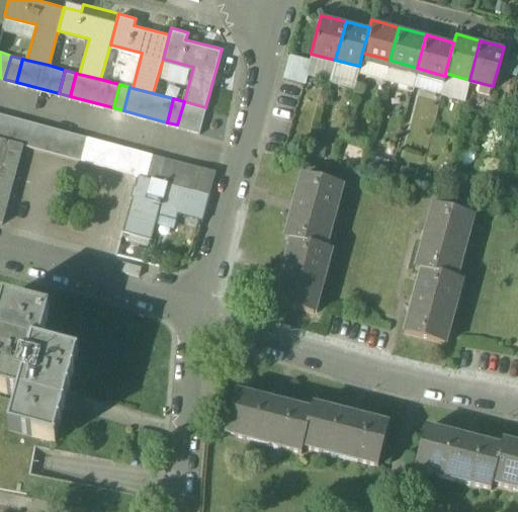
[(205,107),(184,101),(177,124),(199,131),(205,107)]
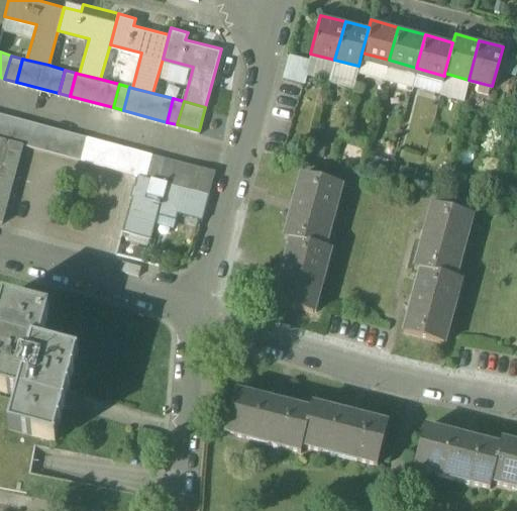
[(86,134),(0,110),(0,135),(23,142),(80,158),(86,134)]
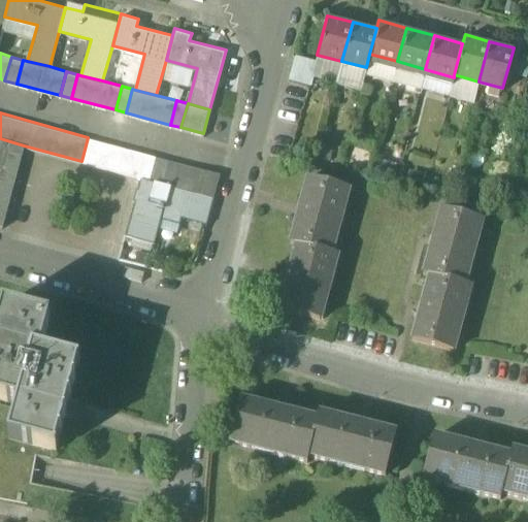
[(156,155),(88,137),(81,161),(140,176),(150,178),(156,155)]
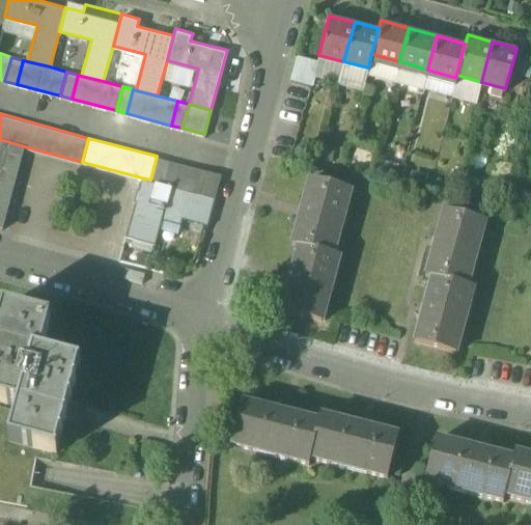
[(0,225),(2,226),(24,146),(0,139),(0,225)]
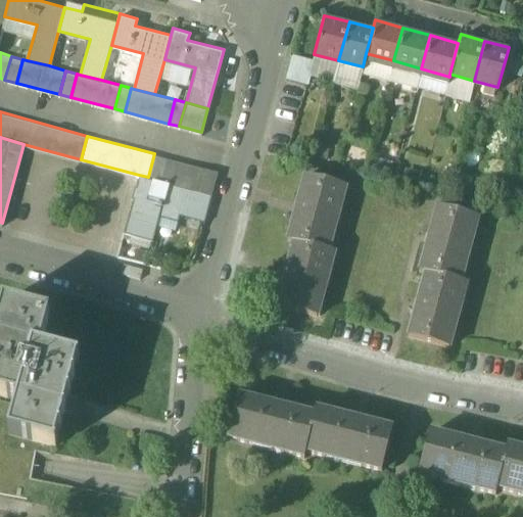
[(167,157),(154,153),(148,177),(160,180),(167,157)]
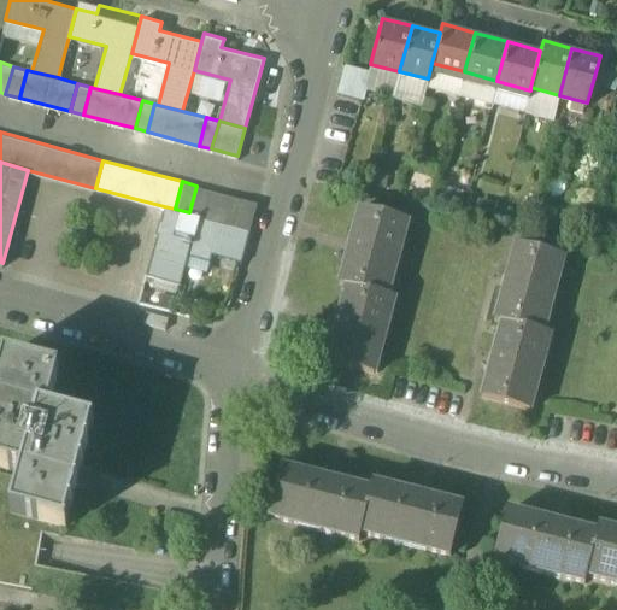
[(210,189),(197,186),(189,212),(203,216),(210,189)]
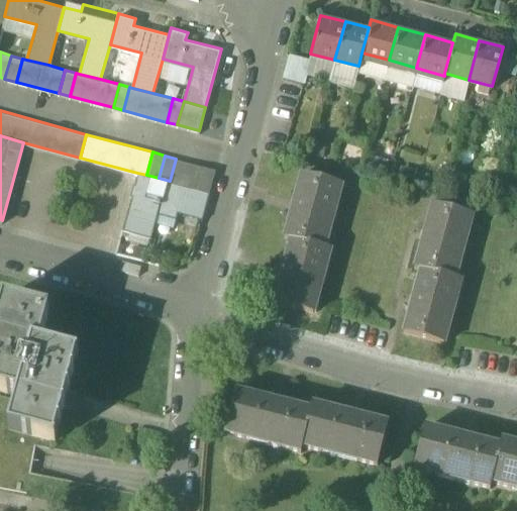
[(199,164),(176,159),(170,181),(193,188),(199,164)]
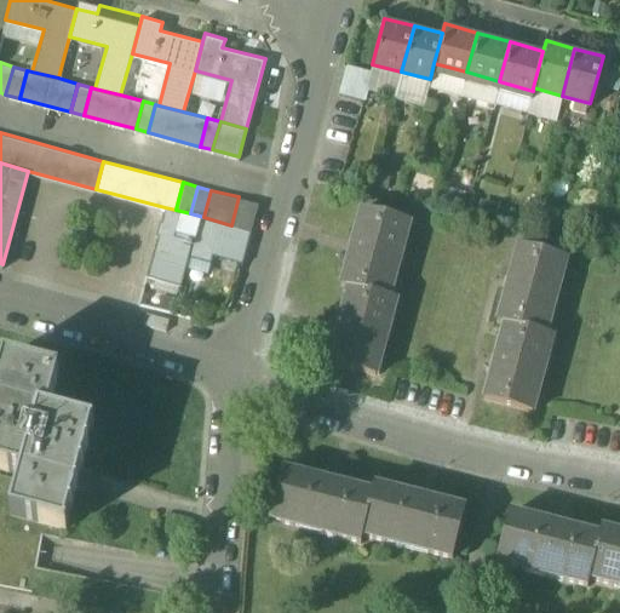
[(258,202),(239,196),(231,225),(250,230),(258,202)]
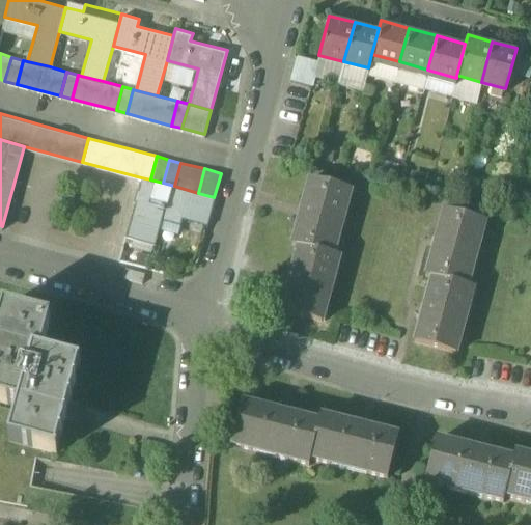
[(351,186),(309,174),(291,239),(298,241),(332,251),(351,186)]
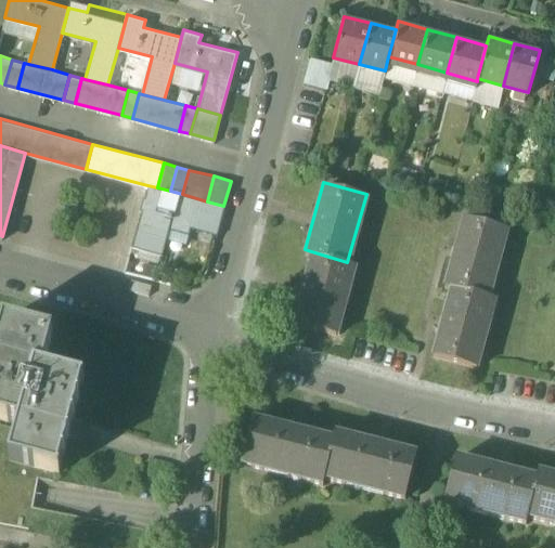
[(157,187),(147,185),(132,245),(162,252),(171,219),(217,231),(223,206),(207,201),(182,194),(170,191),(157,187)]
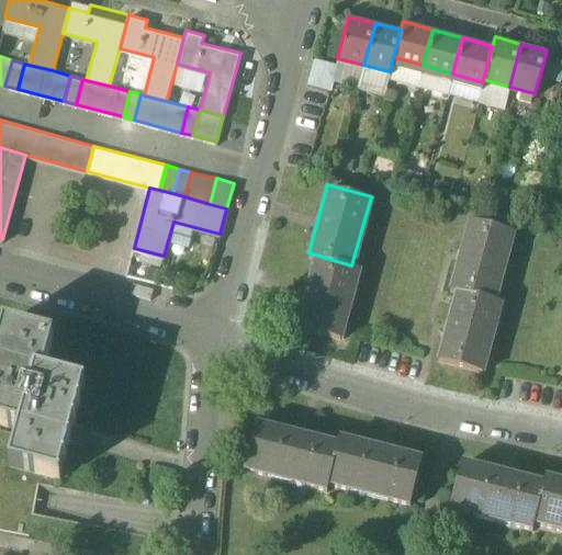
[(512,229),(470,217),(451,287),(458,290),(493,298),(512,229)]
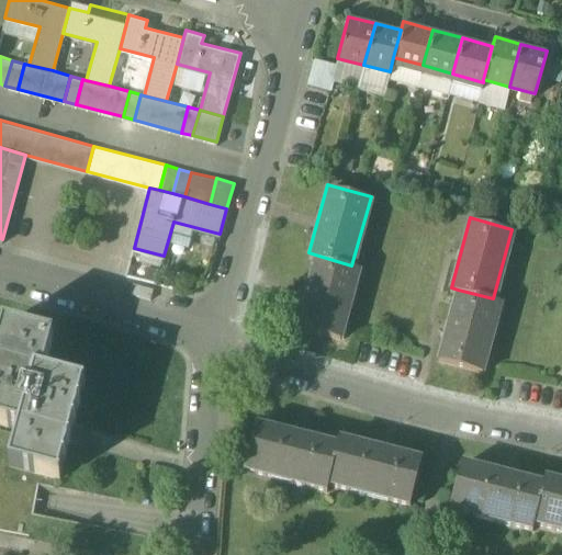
[(351,265),(315,255),(296,325),(338,336),(358,267),(351,265)]
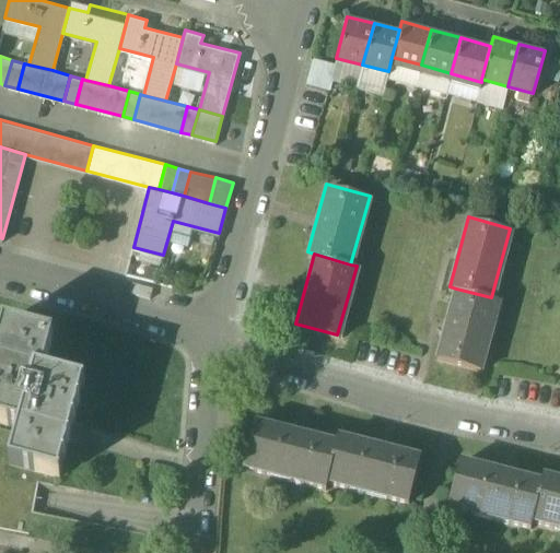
[(491,297),(456,289),(438,356),(479,367),(497,299),(491,297)]
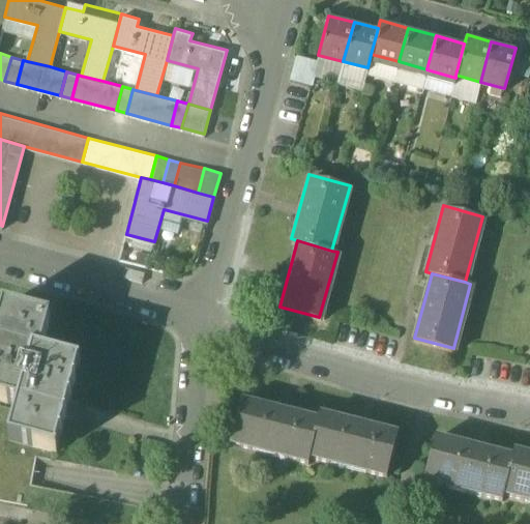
[(50,315),(3,302),(0,312),(0,397),(19,402),(9,438),(57,450),(81,360),(40,350),(50,315)]
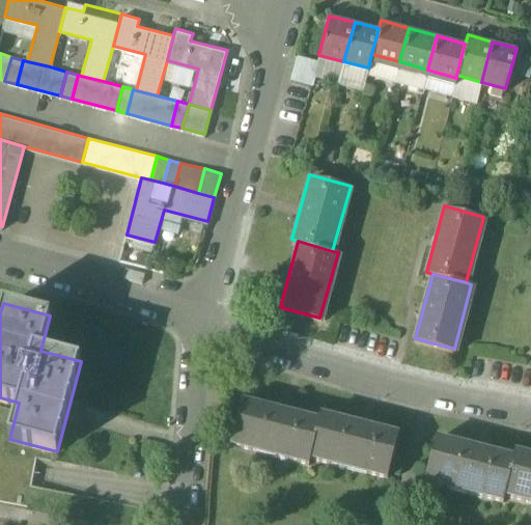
[(316,420),(241,402),(230,441),(307,460),(308,456),(316,420)]
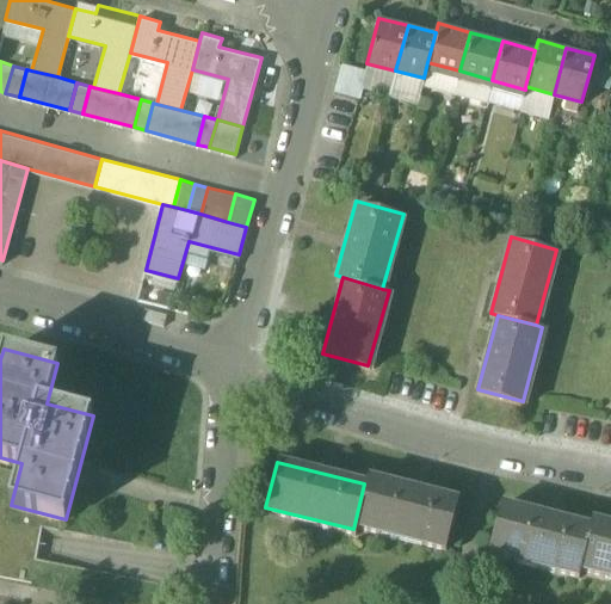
[(457,497),(366,474),(364,484),(355,524),(445,546),(457,497)]
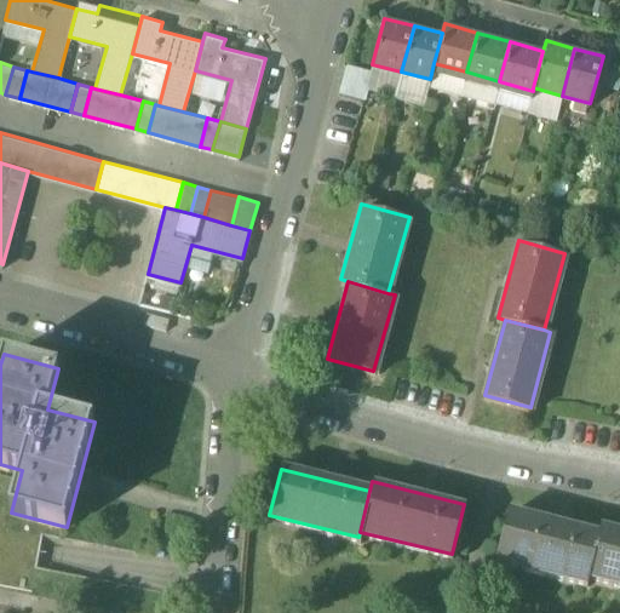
[(598,533),(507,509),(495,559),(586,582),(587,574),(598,533)]
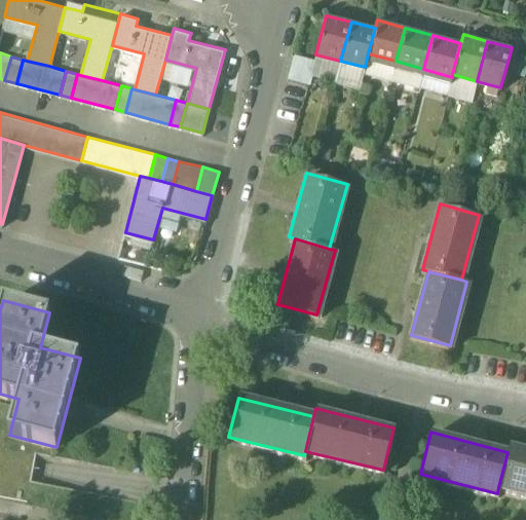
[(525,449),(510,446),(508,452),(498,487),(525,493),(525,449)]
